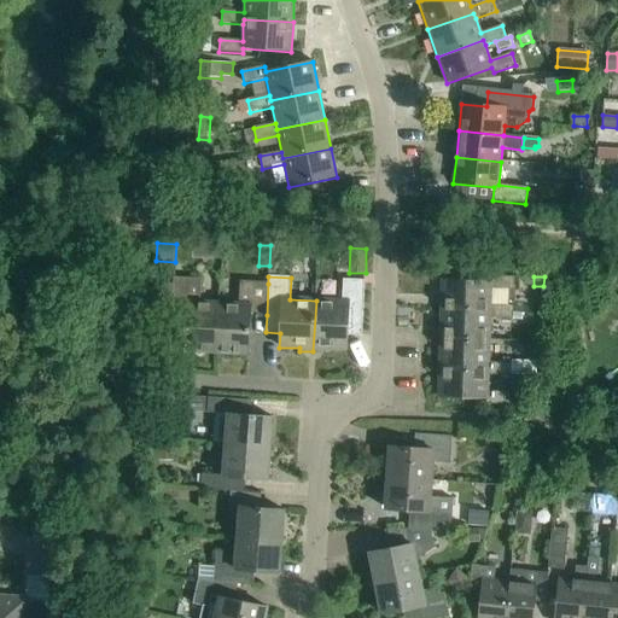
[(513,290),(516,278),(490,278),(490,283),(442,281),(442,310),(490,312),(490,305),(491,290),(513,290)]
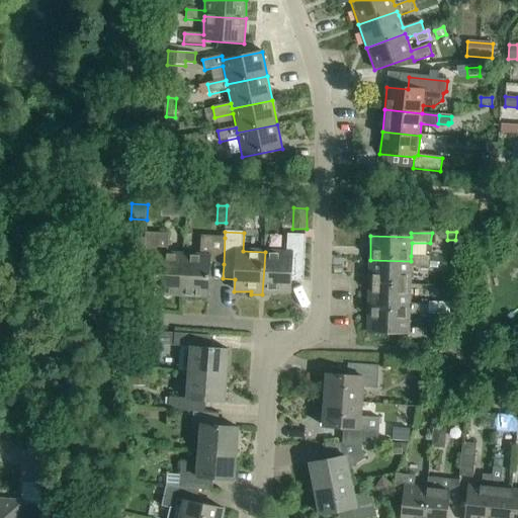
[(181,296),(183,256),(168,255),(169,235),(146,234),(144,260),(156,260),(154,294),(181,296)]
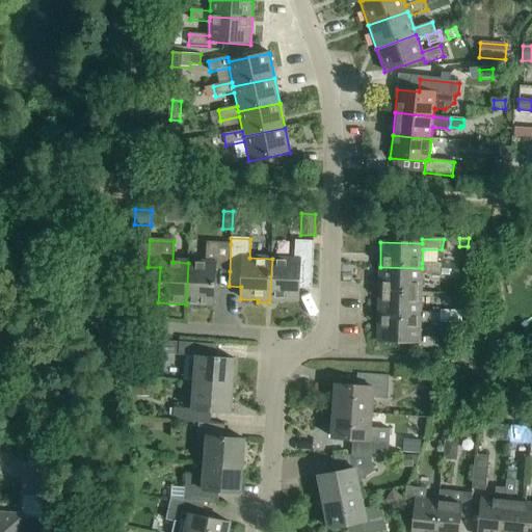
[(295,260),(272,259),(269,302),(282,303),(282,301),(298,301),(311,302),(312,290),(314,242),(295,241),(295,260)]
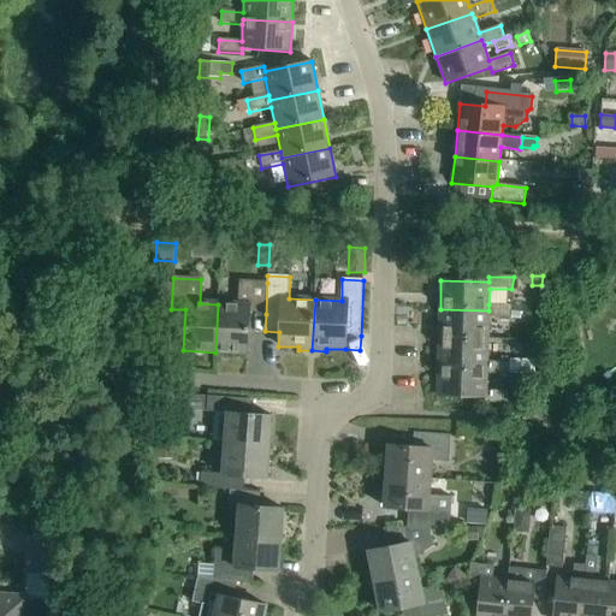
[(218,304),(215,353),(247,354),(249,313),(266,314),(267,283),(240,282),(238,306),(218,304)]
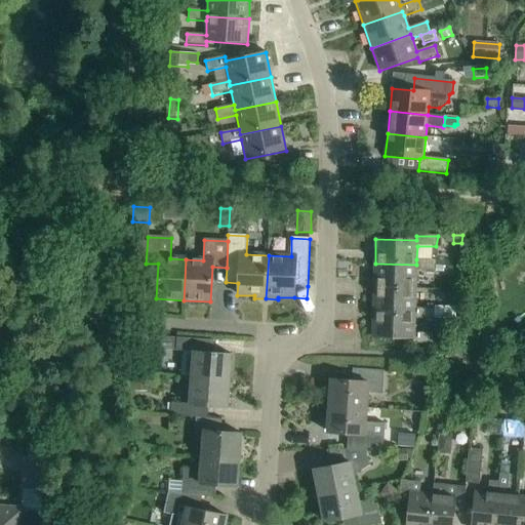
[(374,288),(415,290),(416,271),(436,271),(436,260),(416,259),(416,265),(375,264),(374,288)]
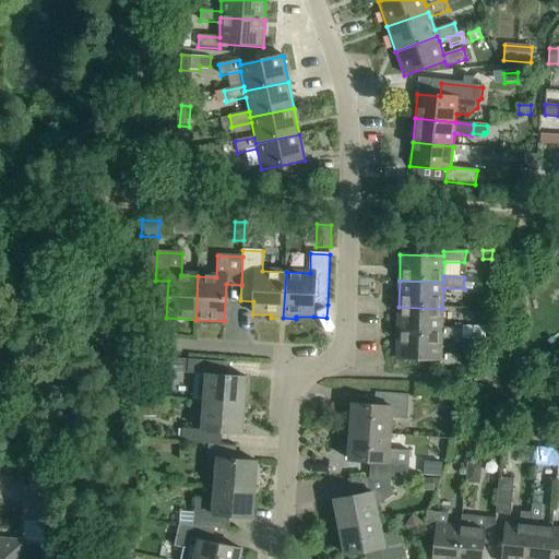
[(442,329),(442,309),(399,307),(397,334),(442,335),(442,340),(462,341),(463,329),(442,329)]
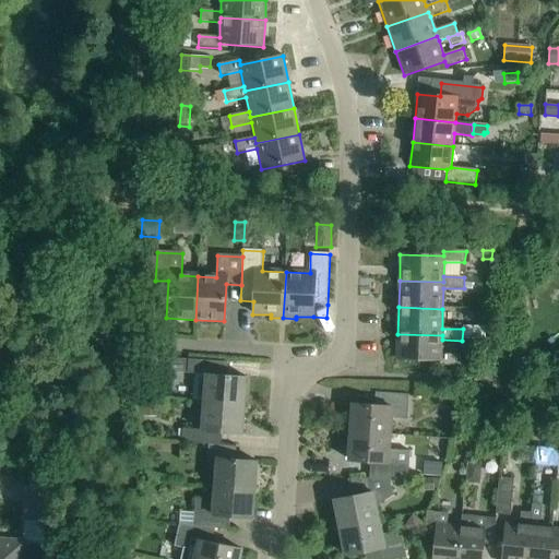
[(442,335),(397,334),(396,360),(440,361),(440,366),(462,367),(462,355),(441,355),(442,340),(442,335)]
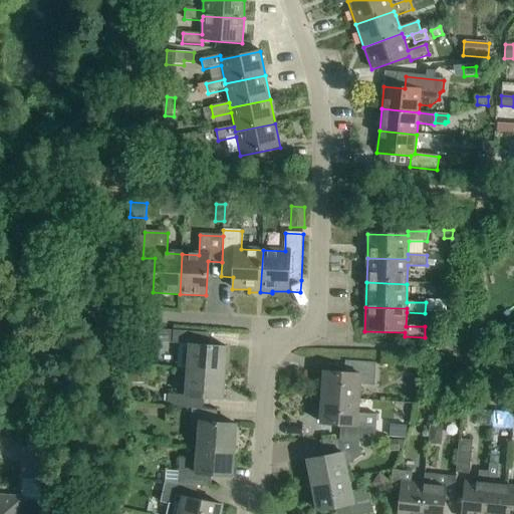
[(146,339),(146,328),(135,328),(134,338),(146,339)]
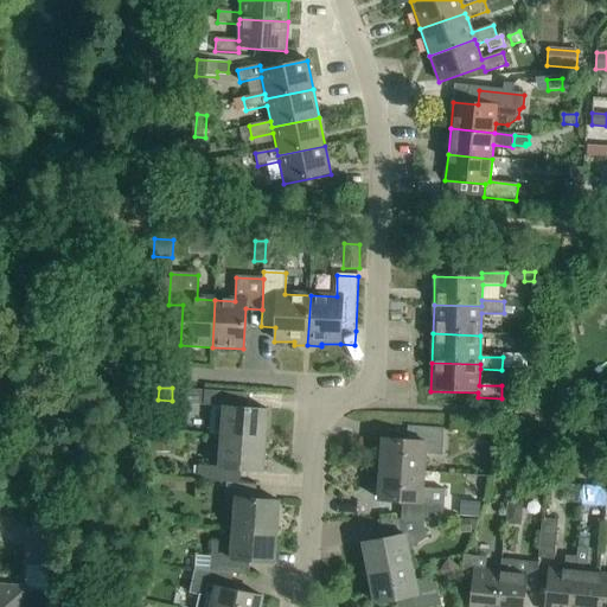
[(222,438),(264,441),(267,410),(238,408),(240,394),(205,391),(204,407),(224,408),(222,438)]
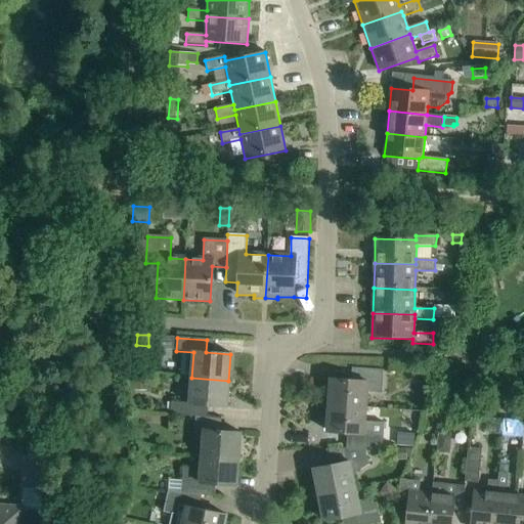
[(331,380),(329,406),(365,408),(366,392),(381,393),(383,372),(357,369),(356,381),(331,380)]
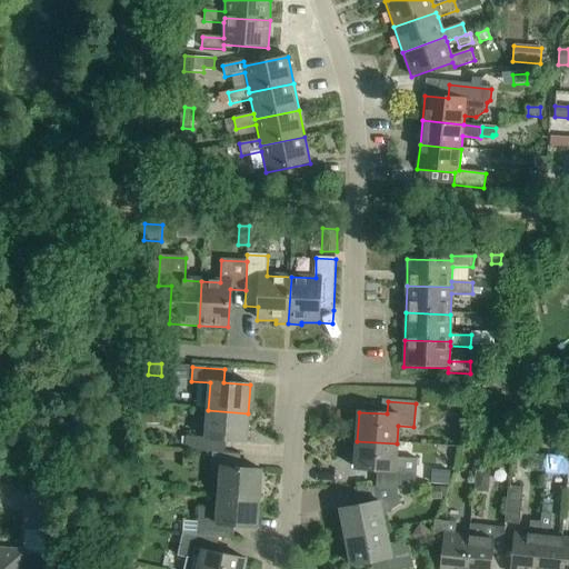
[(248,413),(208,410),(206,439),(187,437),(186,451),(212,453),(218,453),(219,440),(246,442),(248,413)]
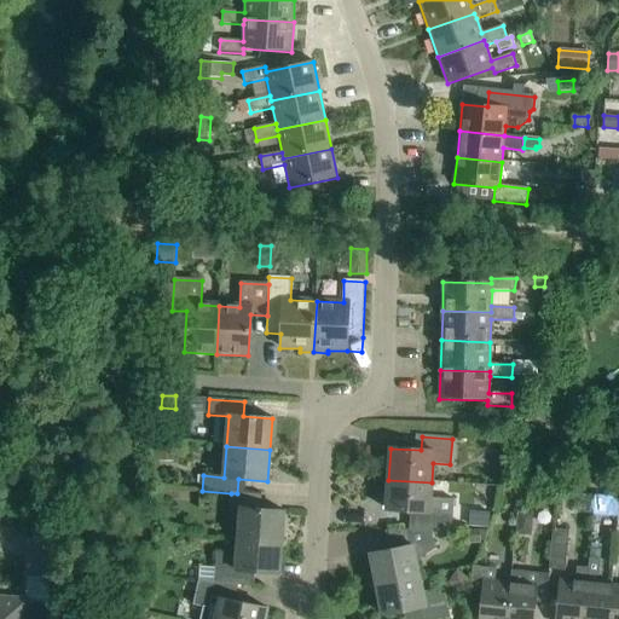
[(432,482),(388,480),(386,512),(417,513),(416,531),(432,531),(452,530),(453,502),(431,499),(432,482)]
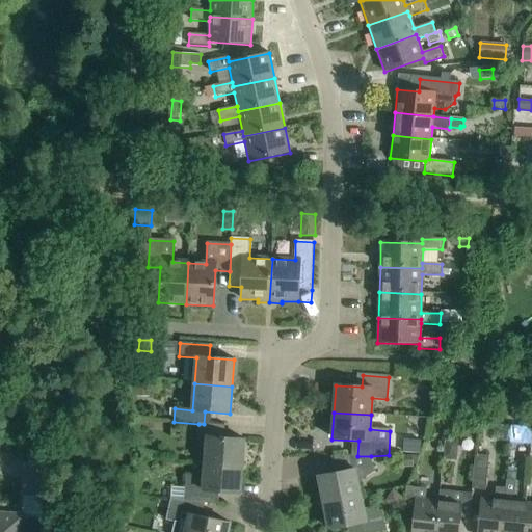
[(207,437),(205,463),(242,467),(244,440),(223,437),(224,426),(204,424),(198,424),(197,436),(207,437)]
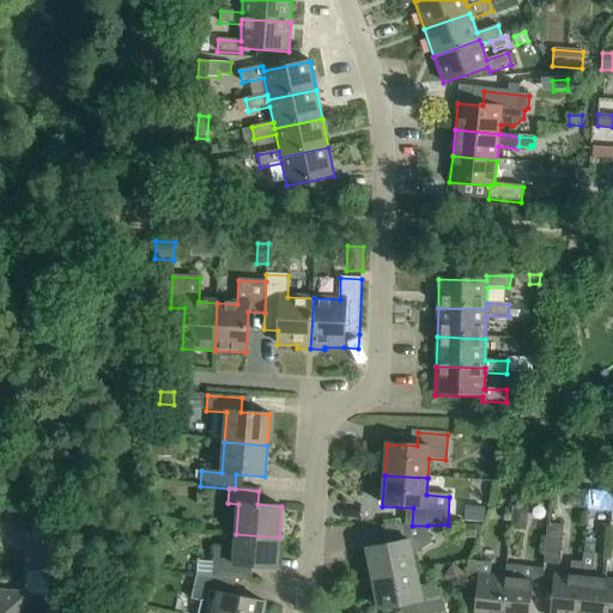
[(612,491),(596,490),(594,510),(612,511),(612,491)]
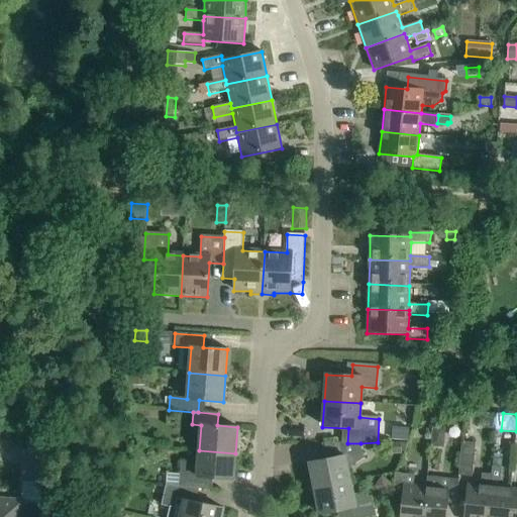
[(443,447),(444,429),(431,428),(430,446),(443,447)]
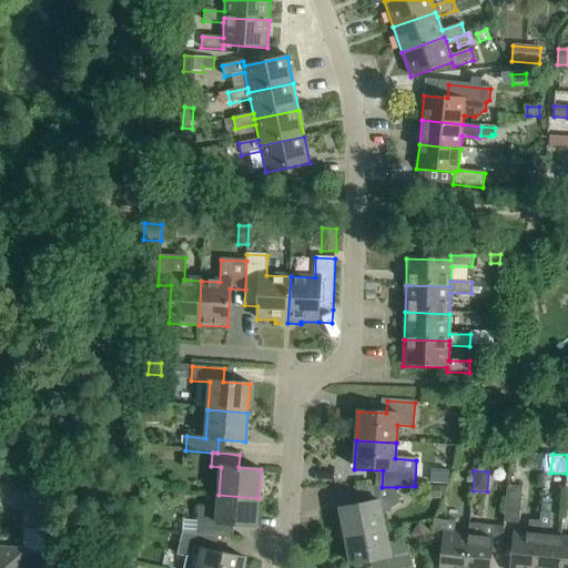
[(428,485),(428,499),(440,499),(440,485),(428,485)]
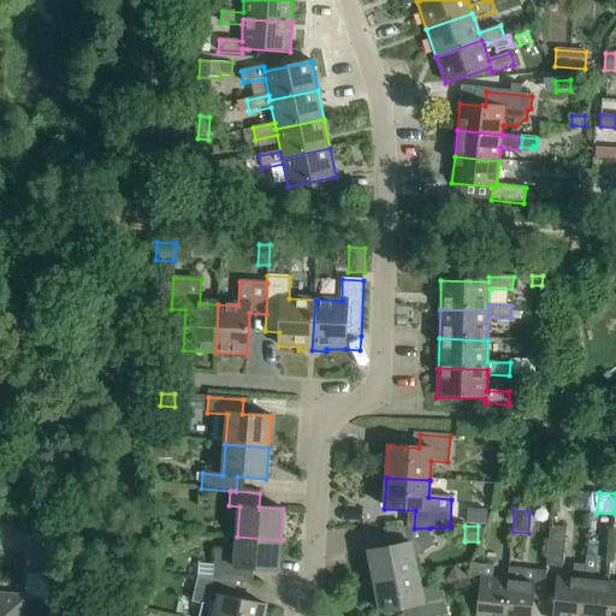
[(546,567),(562,569),(566,528),(550,527),(546,567)]
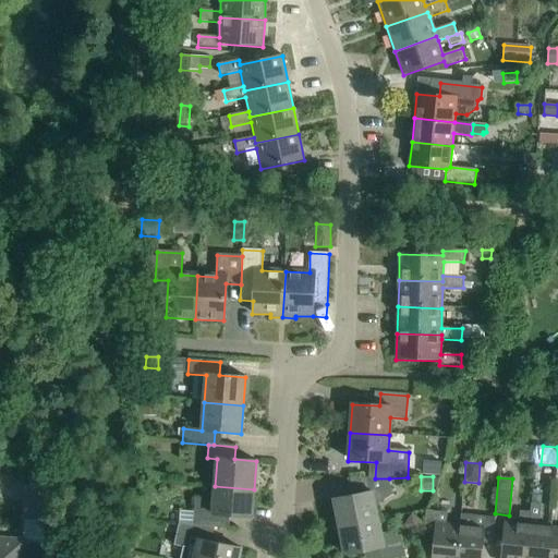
[(378,520),(375,506),(392,495),(389,478),(375,478),(358,480),(361,495),(335,499),(340,528),(378,520)]
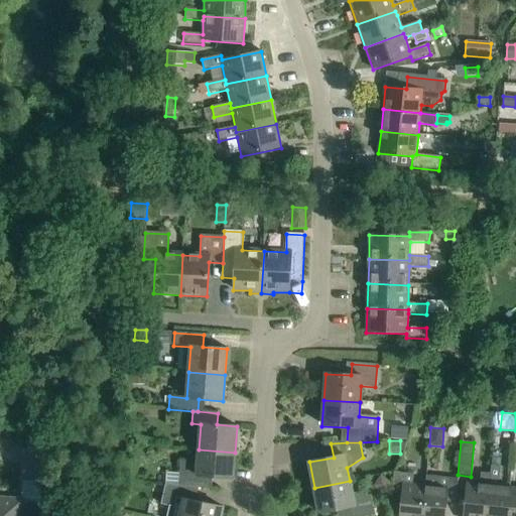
[(235,453),(199,449),(198,463),(180,461),(178,487),(198,489),(212,490),(213,478),(233,479),(235,453)]
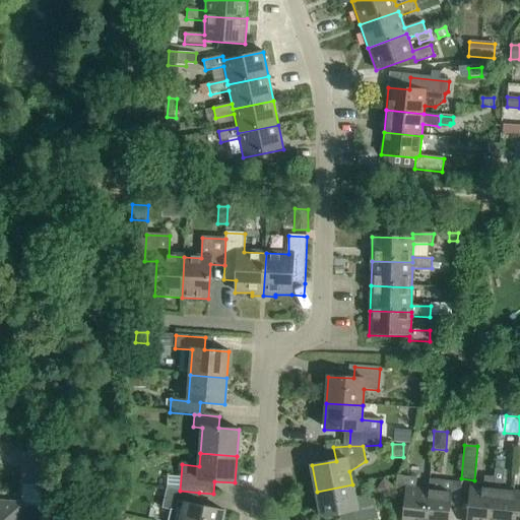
[(484,476),(483,490),(470,488),(467,519),(490,519),(493,491),(495,469),(489,468),(489,476),(484,476)]
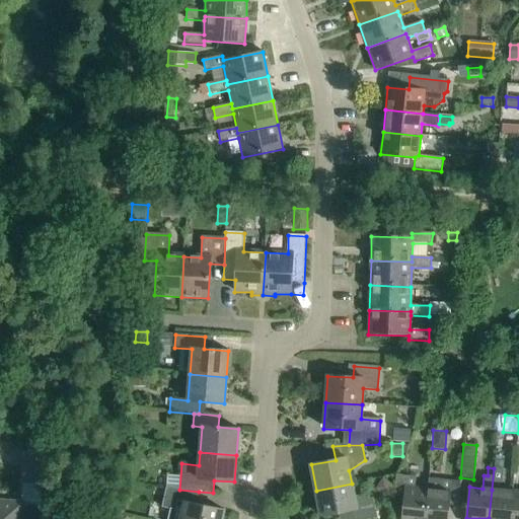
[(510,518),(514,492),(501,490),(503,469),(494,468),(492,490),(489,518),(510,518)]
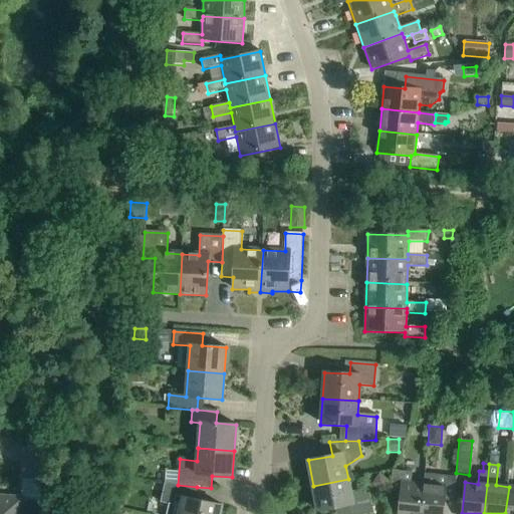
[(398,513),(421,513),(424,485),(411,484),(412,474),(393,472),(391,495),(401,496),(398,513)]
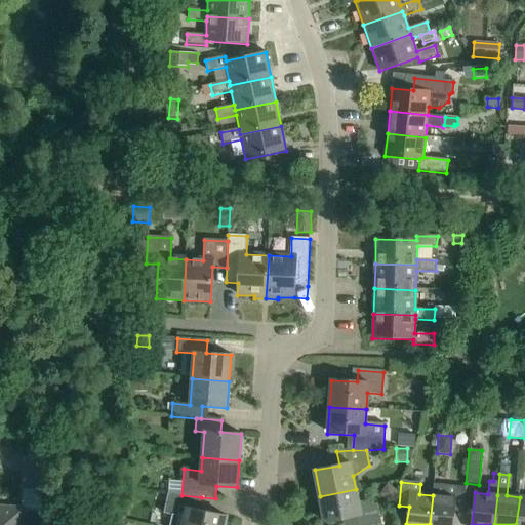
[(445,496),(433,495),(430,524),(452,524),(454,512),(463,512),(466,488),(446,486),(445,496)]
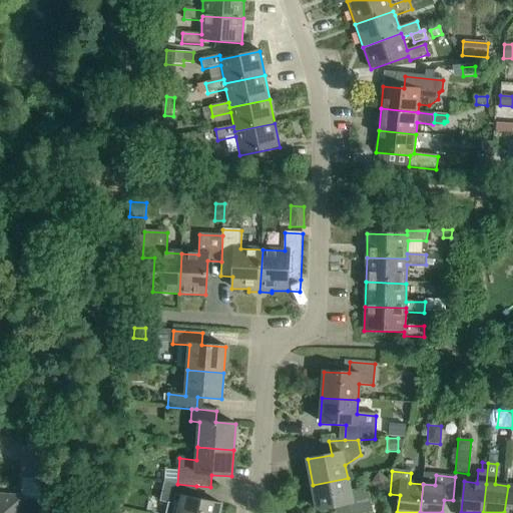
[(369,512),(372,512),(370,500),(368,493),(350,489),(348,478),(313,485),(318,510),(342,506),(343,512),(369,512)]
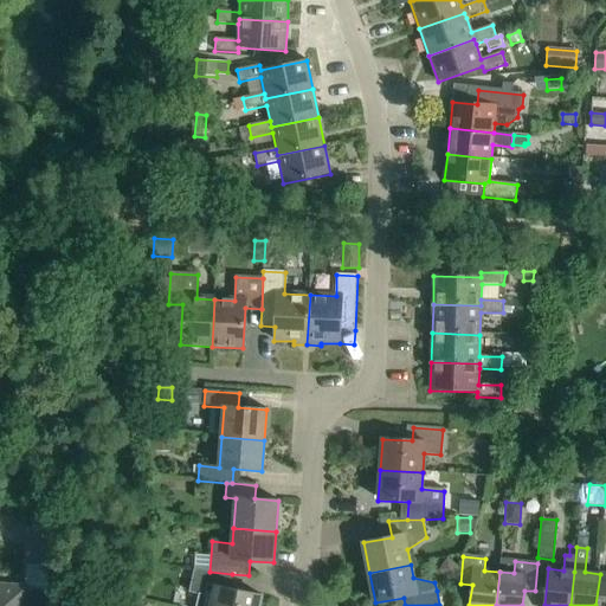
[(232,574),(210,572),(194,571),(189,593),(212,598),(210,605),(258,605),(262,597),(230,590),(232,574)]
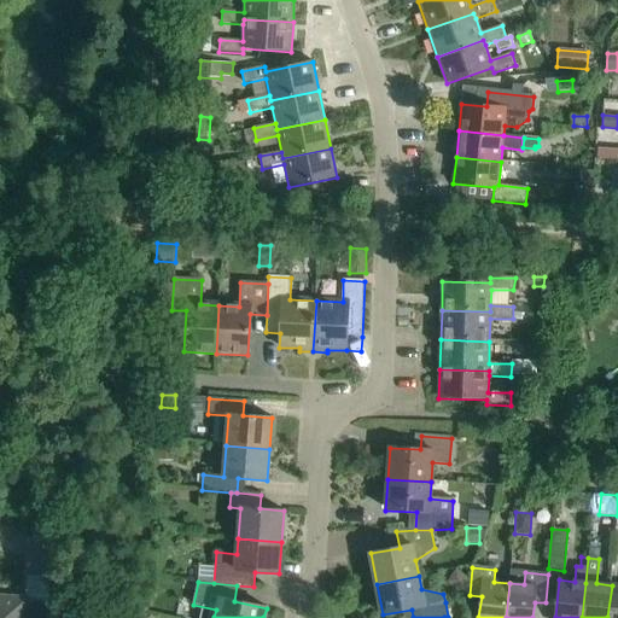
[(617,617),(617,586),(612,586),(607,617),(617,617)]
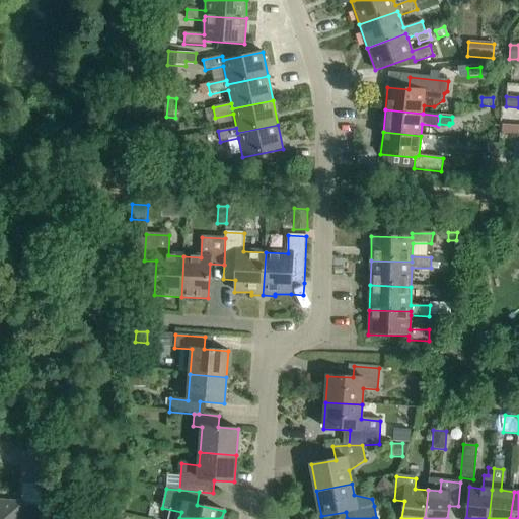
[(42,518),(43,507),(0,503),(0,518),(42,518)]
